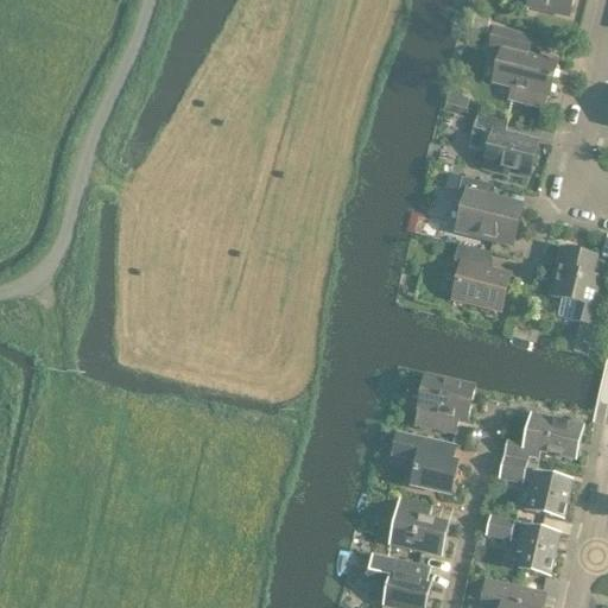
[(529,0),(527,6),(569,17),(572,0),(529,0)]
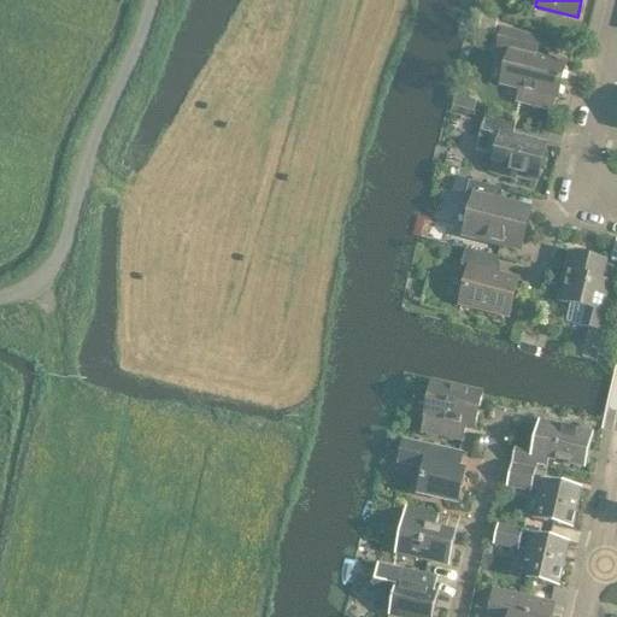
[(498,21),(481,17),(479,29),(494,33),(498,21)]
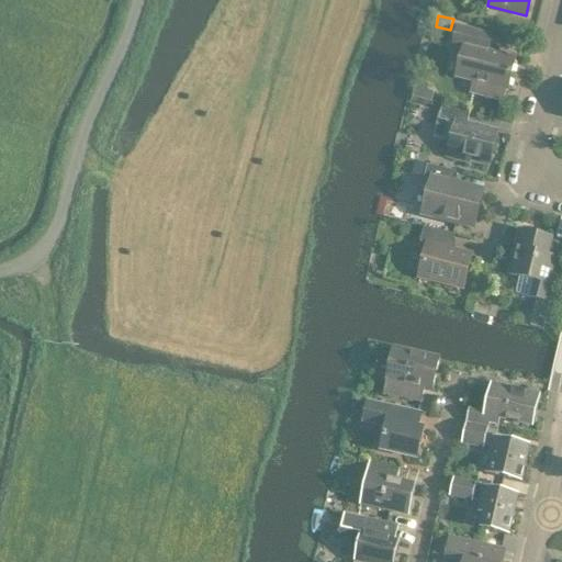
[(505,89),(507,89),(515,59),(487,53),(491,35),(457,26),(452,45),(463,48),(457,77),(472,80),(469,92),(503,101),(505,89)]
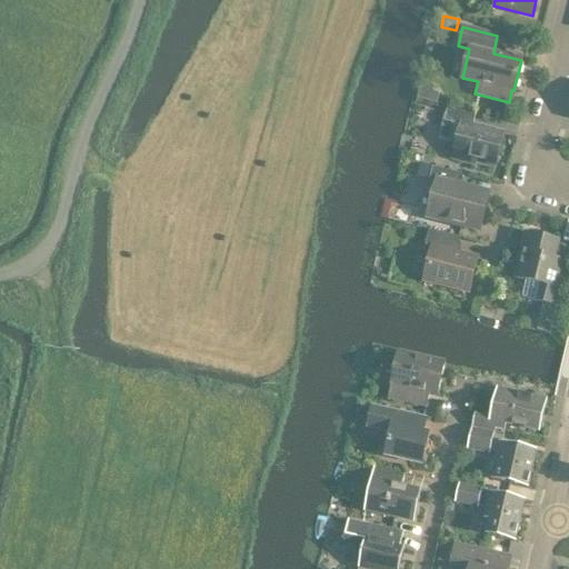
[(456,145),(452,158),(475,163),(476,160),(495,165),(502,135),(471,127),(475,113),(447,107),(439,140),(456,145)]
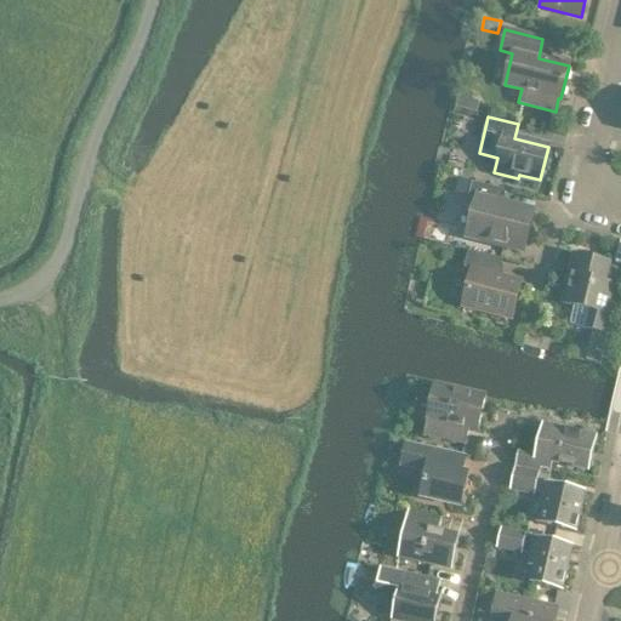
[(467,235),(523,250),(533,212),(499,204),(502,191),(472,182),(468,197),(476,198),(467,235)]
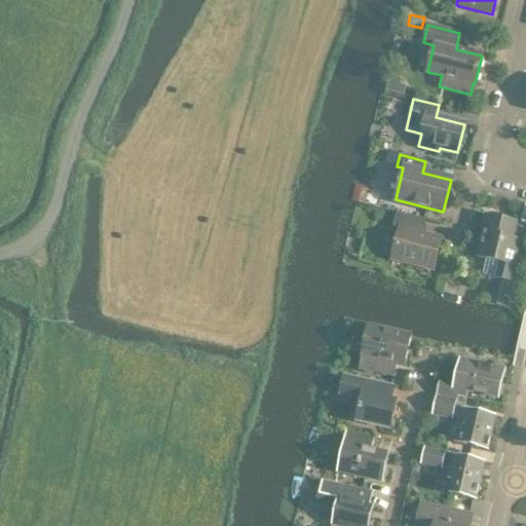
[(397,213),(392,227),(400,228),(392,259),(433,269),(441,238),(421,233),(424,220),(397,213)]
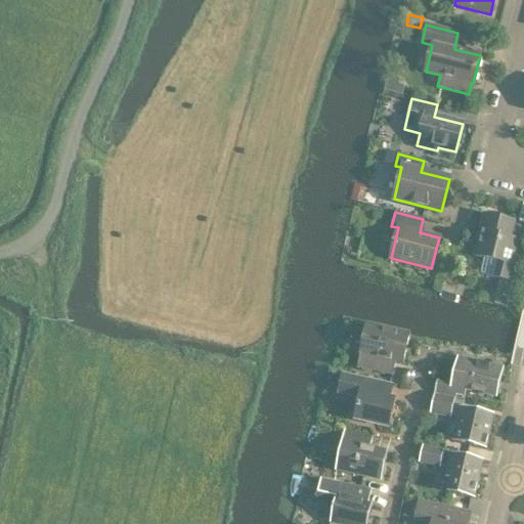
[(474,255),(484,258),(480,273),(512,281),(522,241),(510,238),(514,222),(484,215),(474,255)]
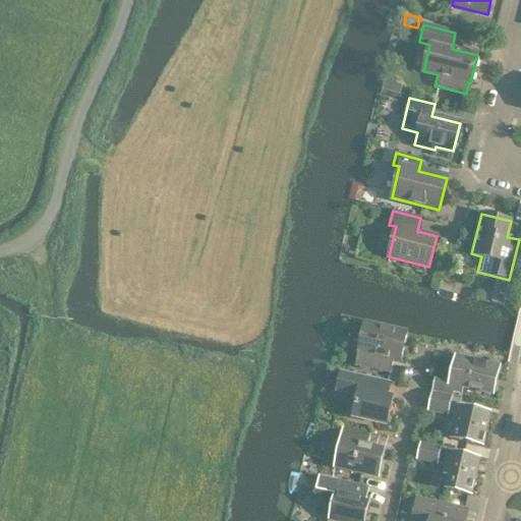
[(407,333),(363,323),(357,349),(360,350),(357,362),(390,369),(393,357),(401,359),(407,333)]
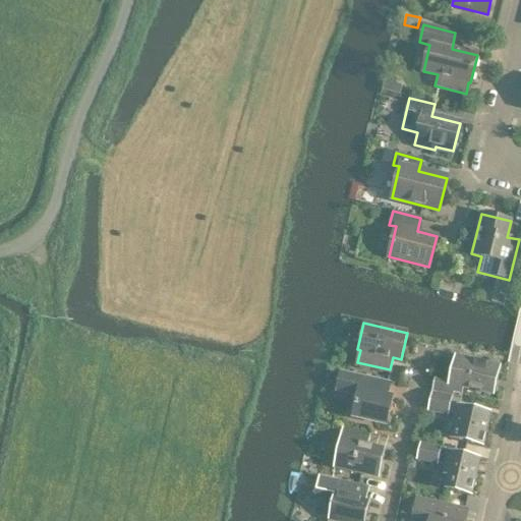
[(432,380),(429,392),(459,399),(462,387),(493,394),(499,365),(453,355),(447,383),(432,380)]
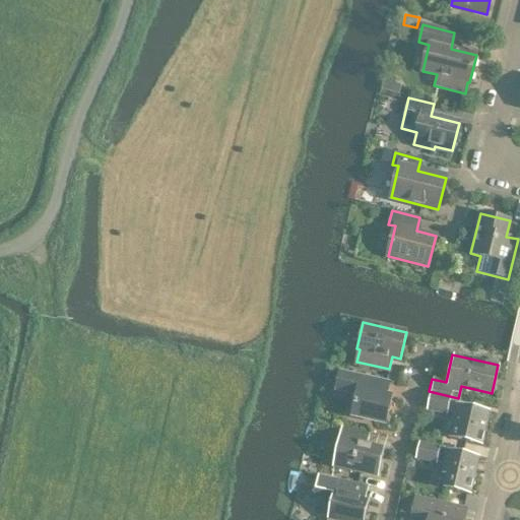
[(350,415),(385,423),(392,393),(386,392),(389,381),(339,370),(335,387),(356,392),(350,415)]
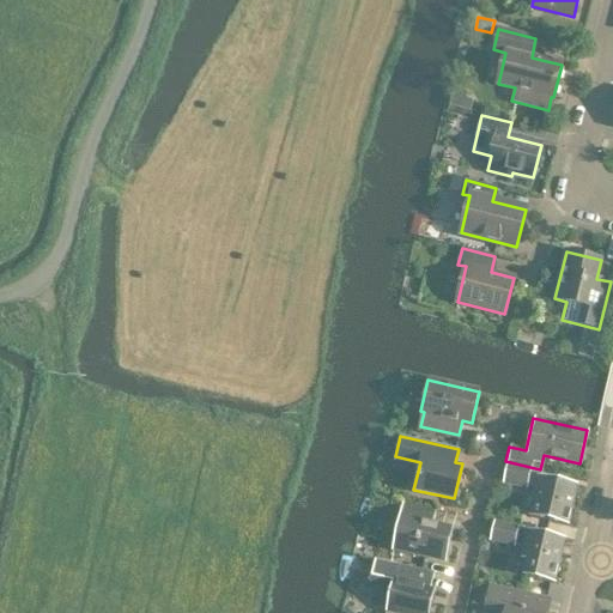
[(575,485),(539,477),(540,469),(505,461),(501,483),(534,490),(528,516),(566,525),(575,485)]
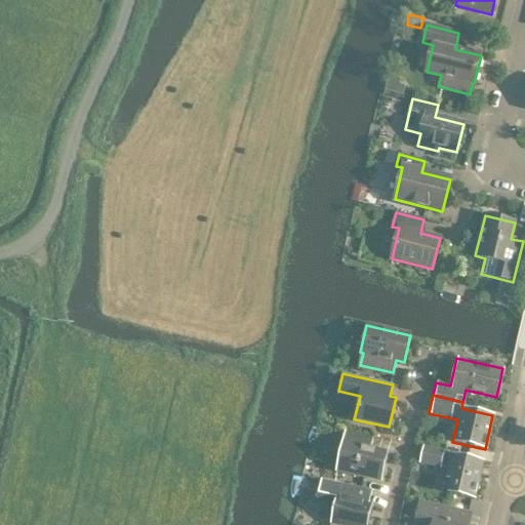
[(345,430),(335,470),(381,480),(388,451),(371,447),(373,436),(345,430)]
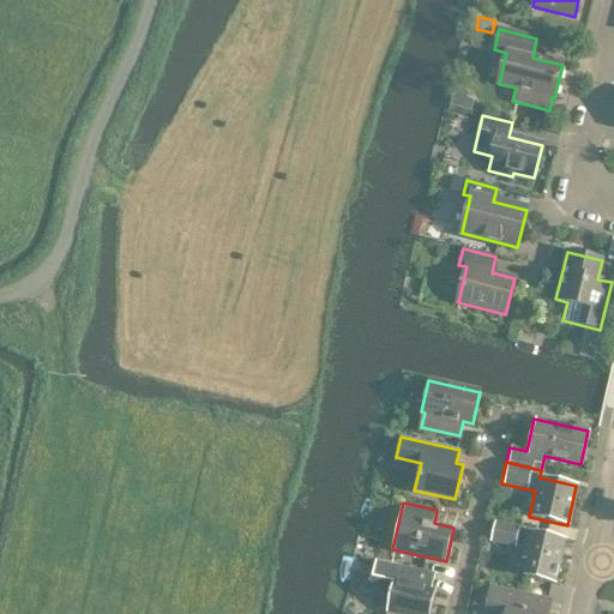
[(524,577),(554,583),(564,540),(493,524),(489,541),(525,548),(522,560),(528,561),(524,577)]
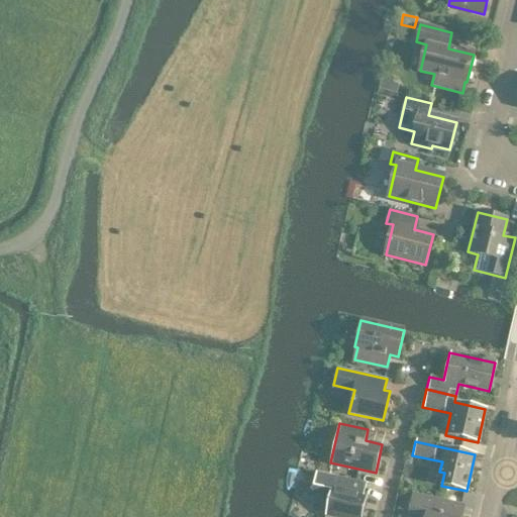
[(310,491),(331,506),(329,515),(337,516),(362,516),(367,495),(359,494),(363,482),(316,472),(312,489),(310,491)]
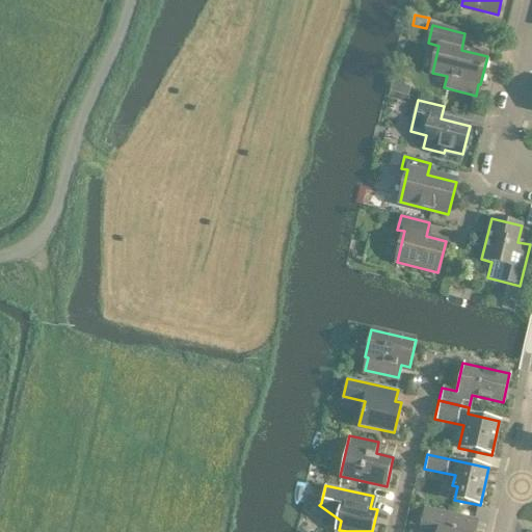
[(474,531),(472,531),(475,520),(425,508),(420,528),(437,531),(474,531)]
